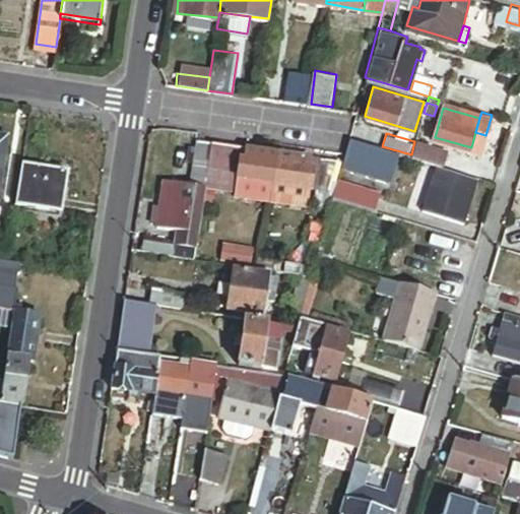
[(144,236),(142,249),(193,257),(204,185),(211,141),(195,138),(194,145),(192,159),(189,182),(185,181),(185,182),(163,179),(155,226),(177,229),(175,240),(144,236)]
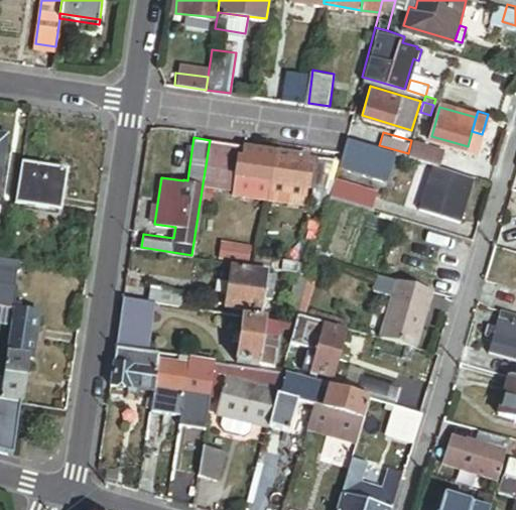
[(409,154),(437,162),(442,147),(414,139),(409,154)]
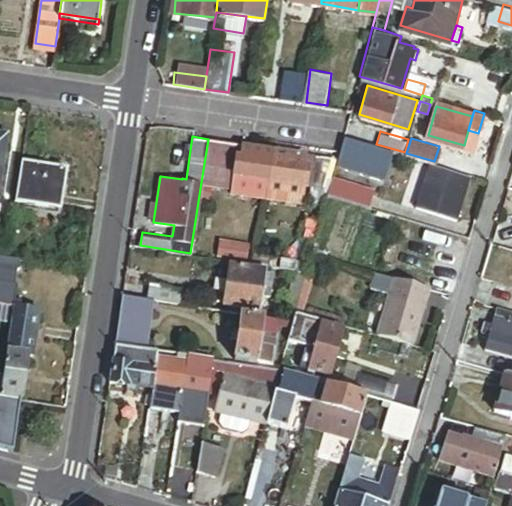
[(273,149),(208,139),(201,182),(226,185),(228,172),(233,172),(238,173),(268,178),(273,149)]
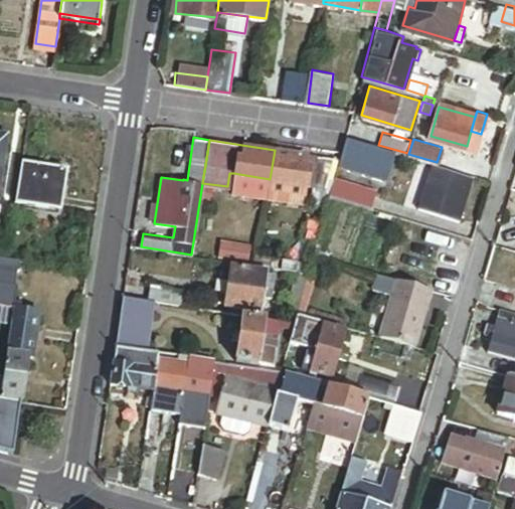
[(190,158),(192,144),(186,143),(184,157),(190,158)]
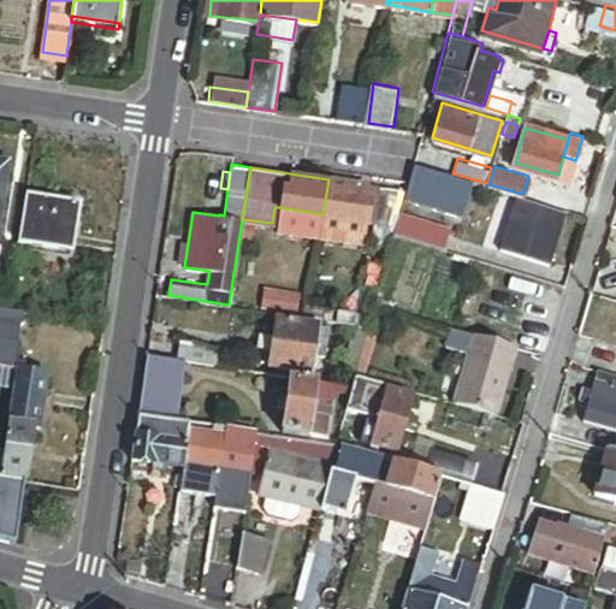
[(403,189),(329,179),(323,214),(339,217),(338,231),(363,236),(366,220),(373,222),(372,232),(378,234),(377,241),(394,244),(396,232),(400,222),(403,189)]
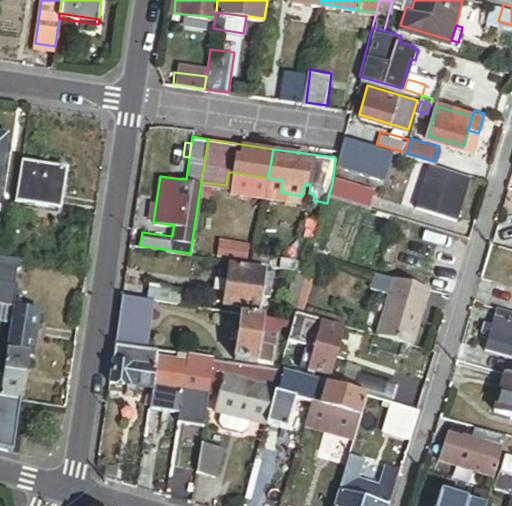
[(66,166),(21,159),(14,198),(59,206),(66,166)]
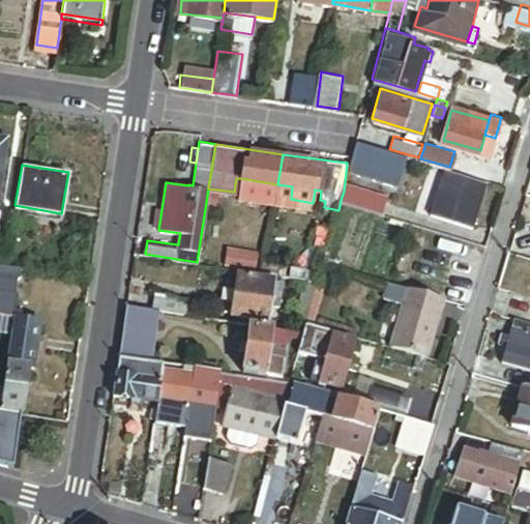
[(435,213),(448,171),(439,167),(424,209),(435,213)]
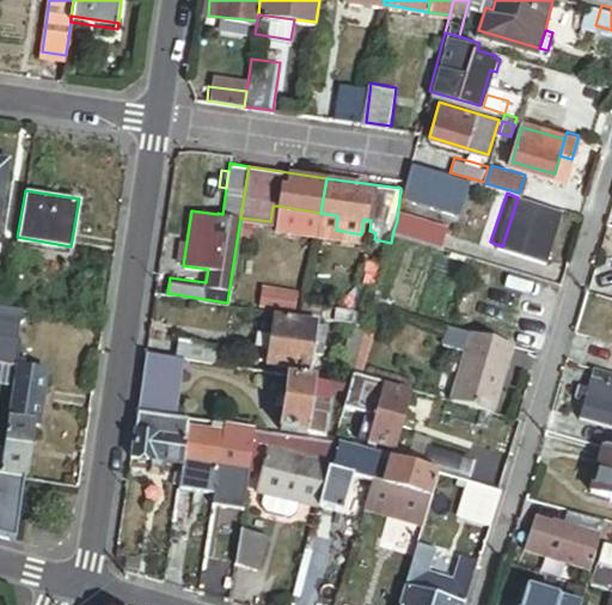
[(567,213),(518,197),(502,246),(550,262),(567,213)]
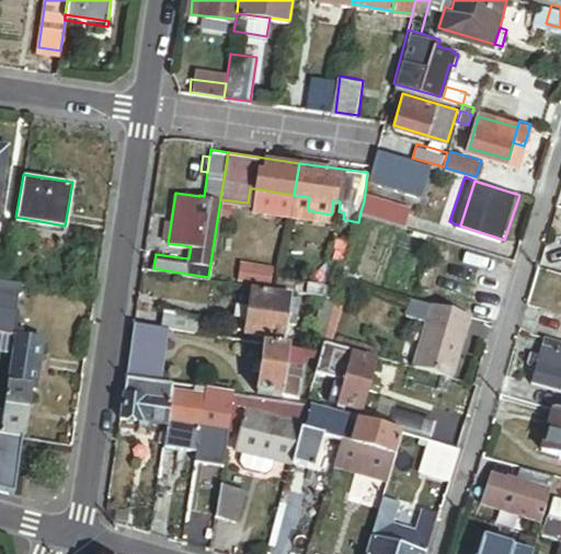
[(258,209),(292,215),(294,195),(261,189),(258,209)]
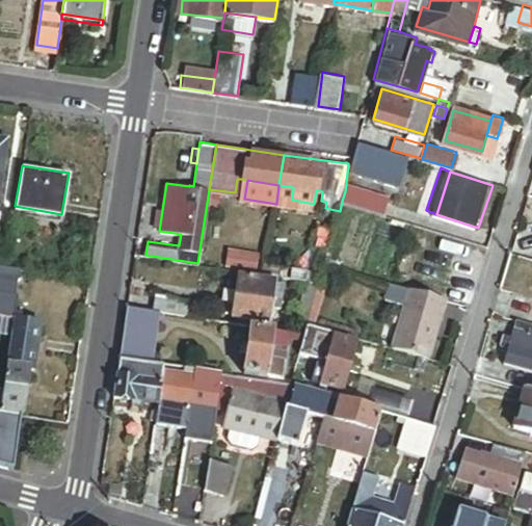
[(347,184),(345,191),(342,201),(387,214),(391,198),(347,184)]
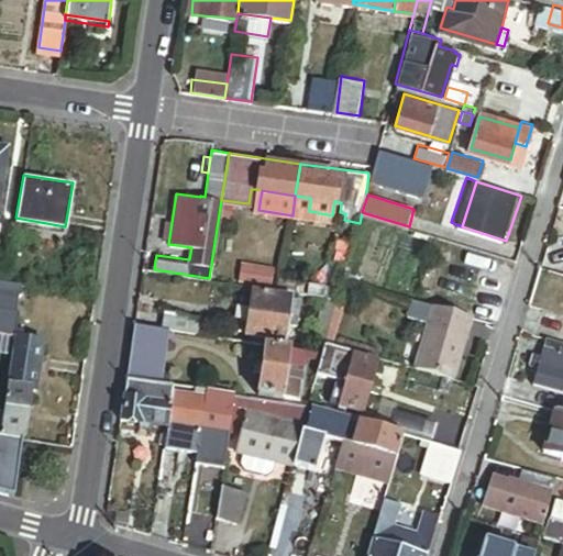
[(22,282),(0,279),(0,333),(14,335),(14,334),(22,282)]
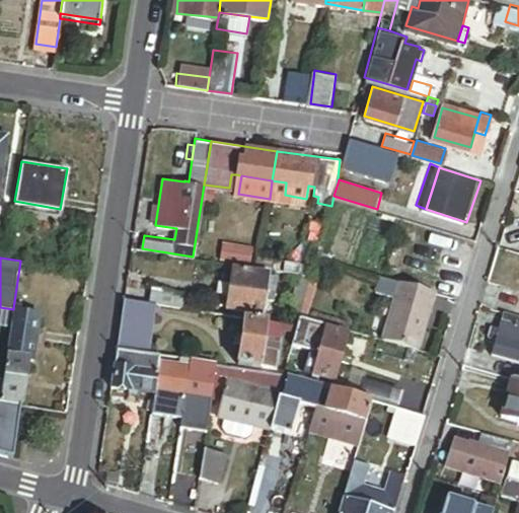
[(231,281),(219,279),(217,290),(229,291),(228,305),(264,310),(265,305),(273,306),(277,274),(269,273),(269,270),(233,265),(231,281)]
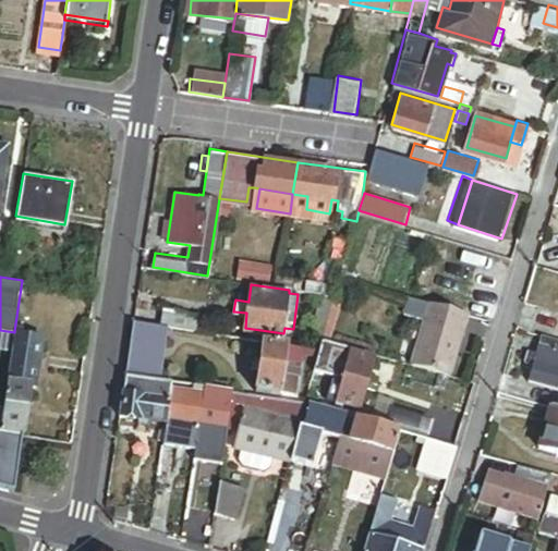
[(336,294),(322,293),(307,346),(320,349),(324,338),(336,294)]
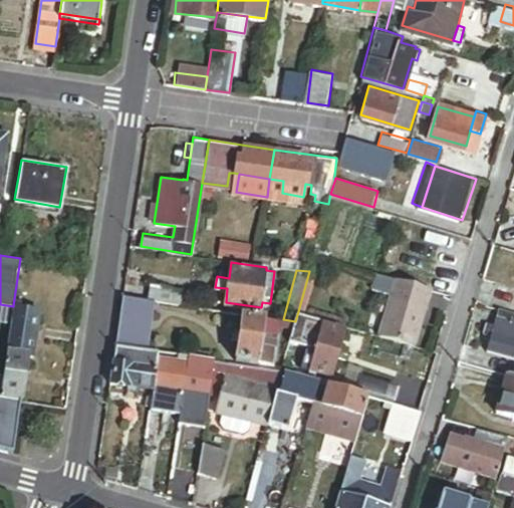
[(376,270),(371,287),(391,293),(396,276),(376,270)]
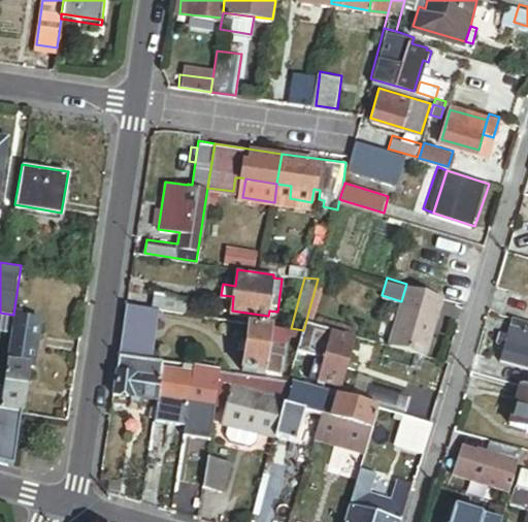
[(441,294),(406,284),(401,301),(390,341),(425,352),(441,294)]
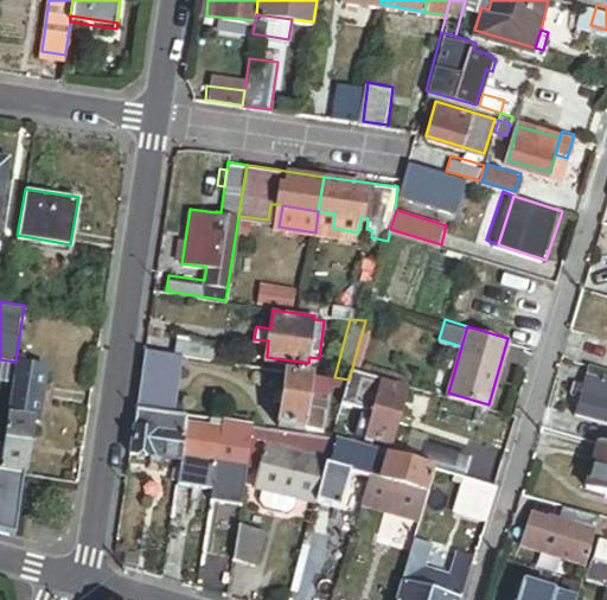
[(180,336),(177,353),(184,355),(212,358),(215,340),(180,336)]
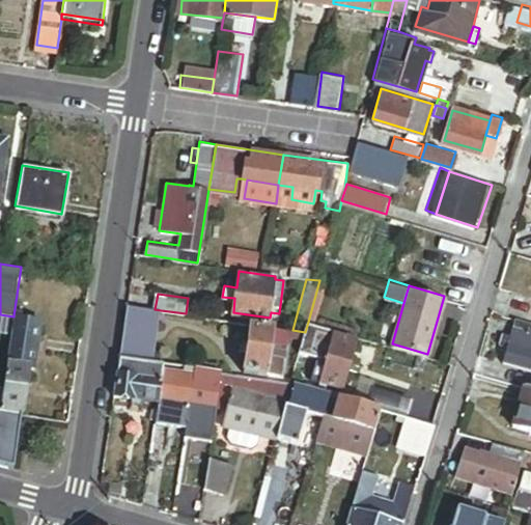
[(127,305),(126,312),(160,318),(161,310),(155,309),(127,305)]
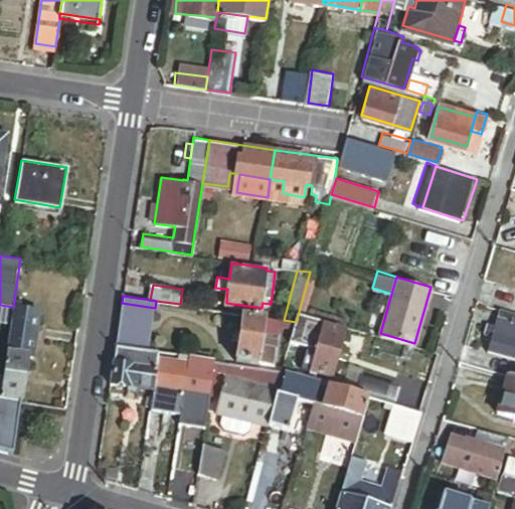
[(122,303),(116,344),(149,349),(155,308),(122,303)]
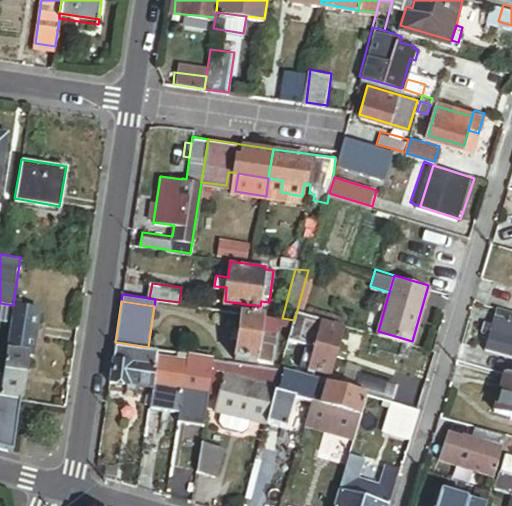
[(13,304),(13,305),(3,372),(0,390),(0,394),(20,397),(27,352),(31,353),(38,307),(13,304)]
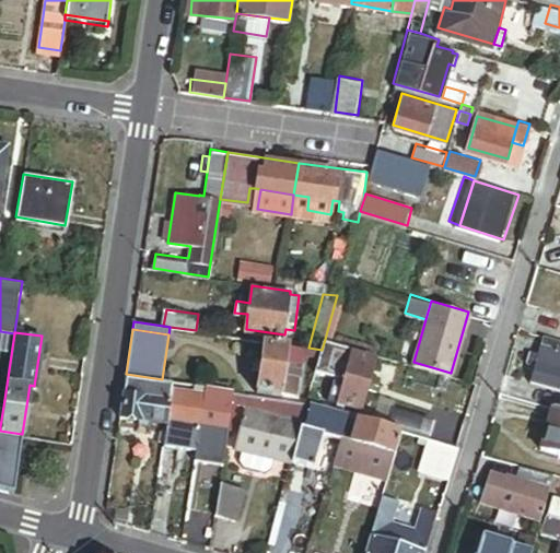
[(559,339),(543,334),(536,354),(531,352),(527,362),(534,364),(529,379),(559,387),(559,339)]
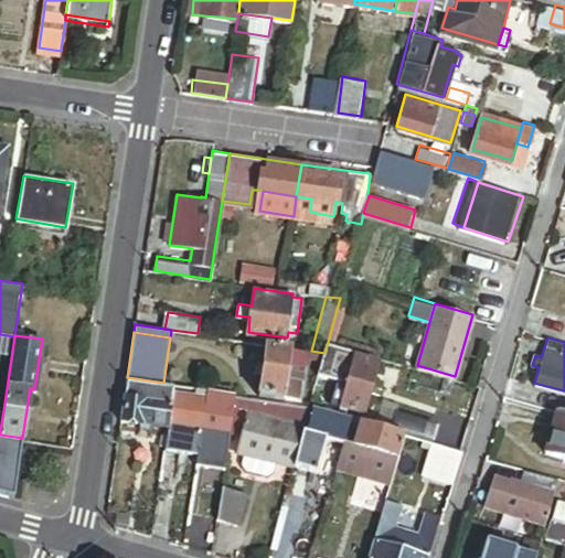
[(354,350),(328,342),(324,353),(318,373),(345,382),(340,404),(362,411),(379,360),(353,353),(354,350)]
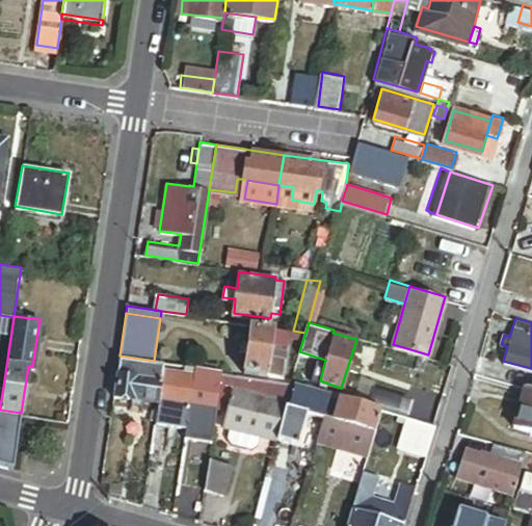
[(289,330),(251,324),(245,370),(267,373),(267,371),(281,373),(284,357),(285,357),(289,330)]
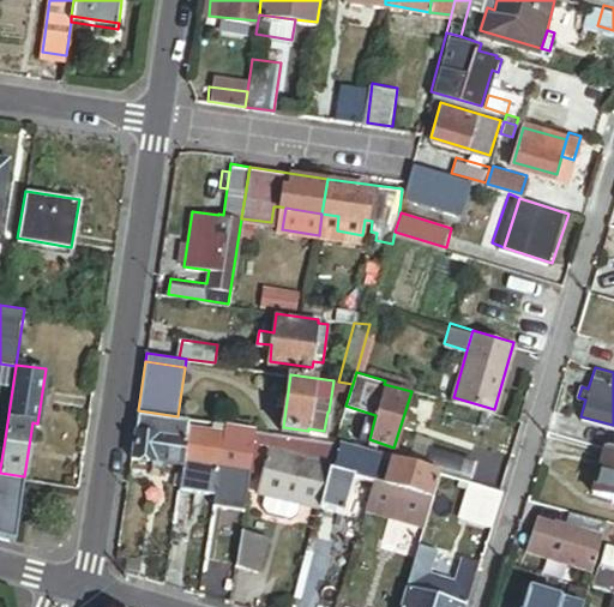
[(178,416),(138,410),(137,418),(188,425),(188,418),(178,416)]
